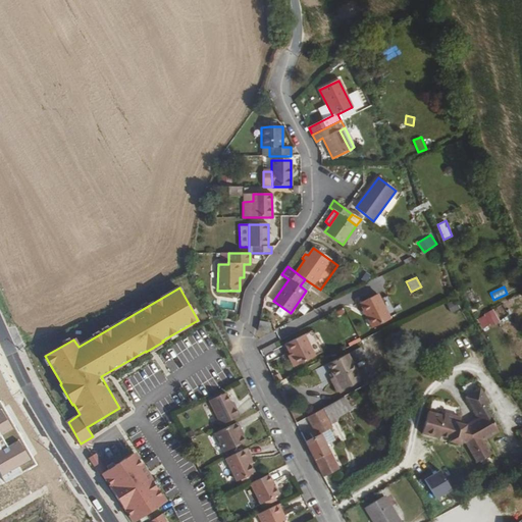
[(390,319),(378,294),(360,303),(372,328),(390,319)]
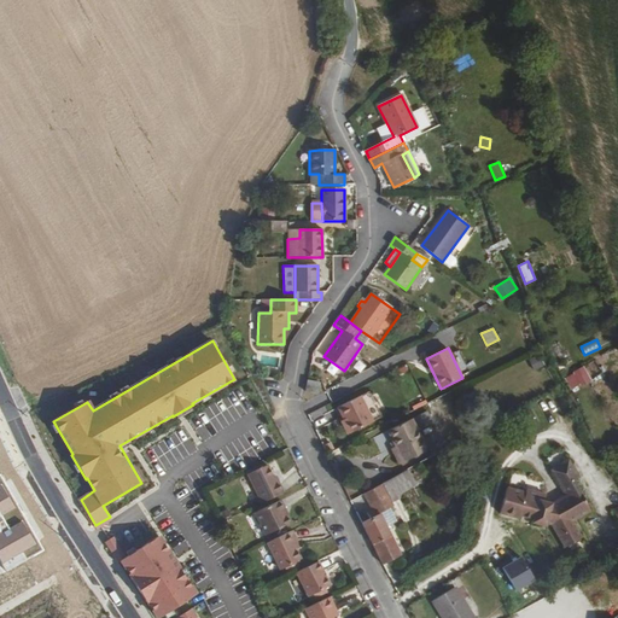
[(532,369),(544,367),(541,355),(529,359),(532,369)]
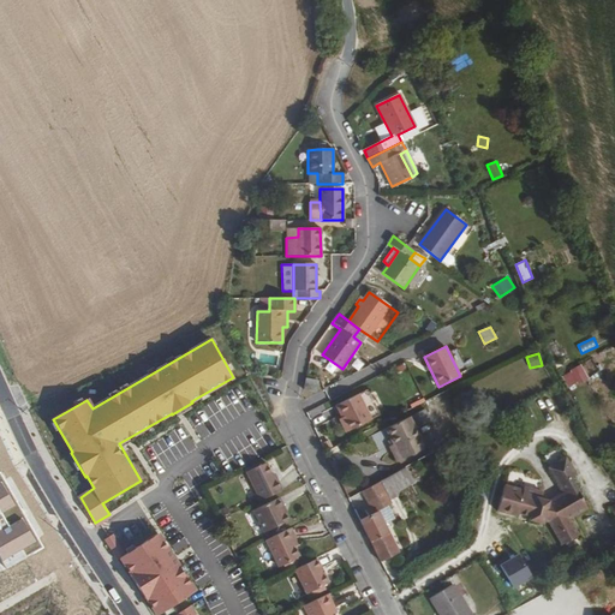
[(581,365),(561,374),(568,388),(589,380),(581,365)]
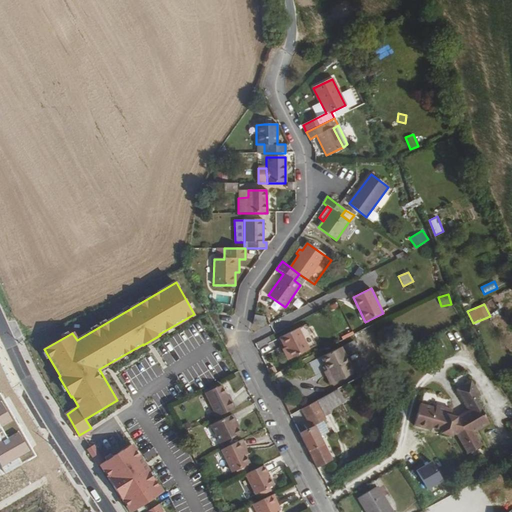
[(254,315),(253,325),(262,327),(264,317),(254,315)]
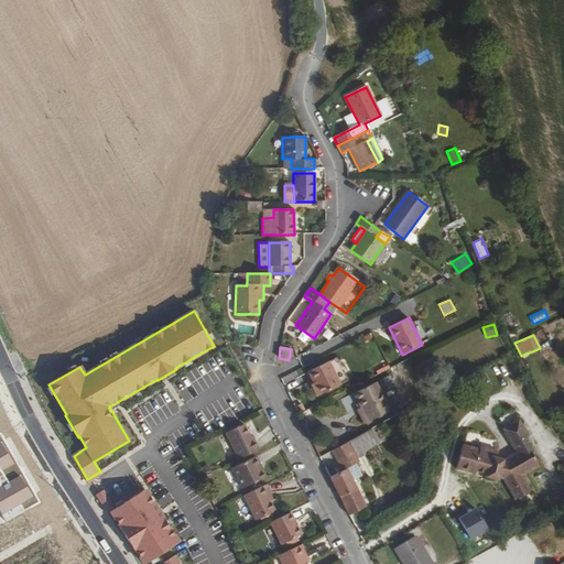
[(313,383),(320,396),(340,384),(328,361),(307,372),(313,383)]
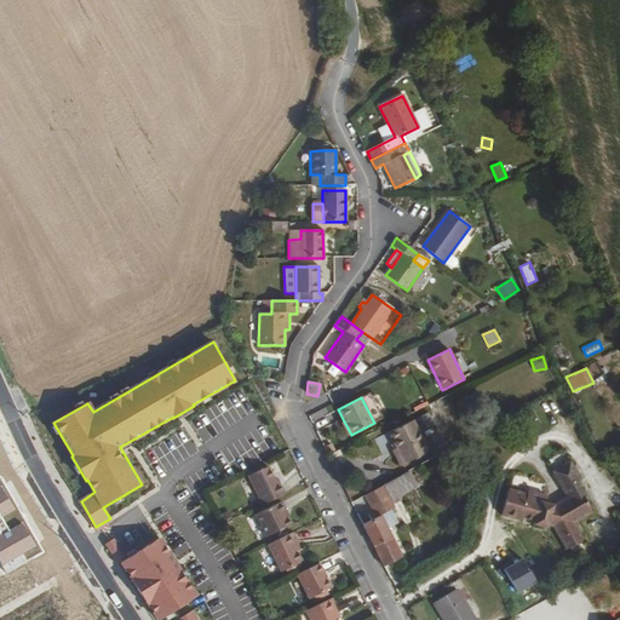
[(554,475),(572,464),(568,458),(575,453),(547,403),(521,419),(550,470),(551,469),(554,475)]
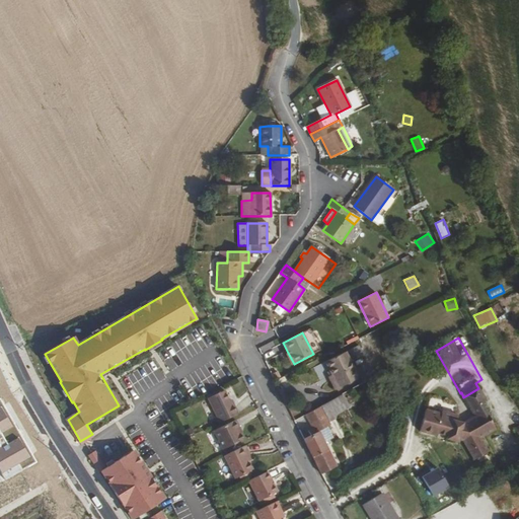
[(273,343),(261,346),(265,358),(276,355),(273,343)]
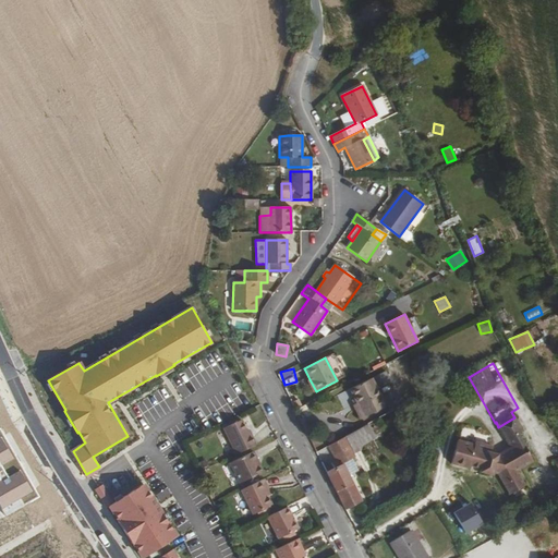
[(371,378),(376,388),(390,381),(385,372),(371,378)]
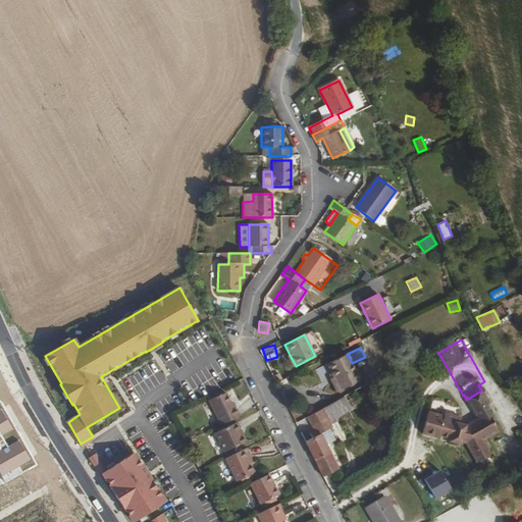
[(359,379),(352,363),(347,354),(327,363),(334,379),(331,380),(336,392),(359,379)]
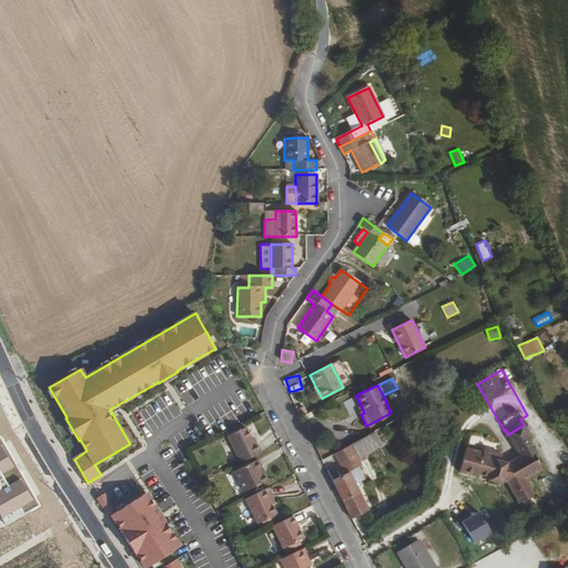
[(320,399),(322,398),(315,386),(313,387),(320,399)]
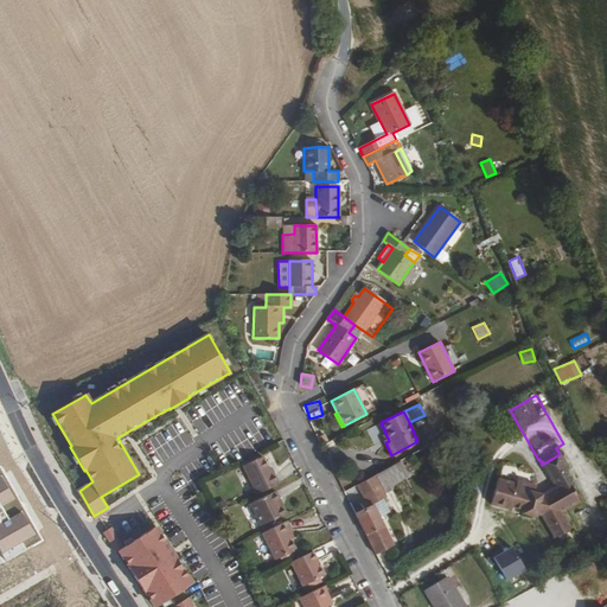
[(273,468),(292,460),(285,442),(266,451),(273,468)]
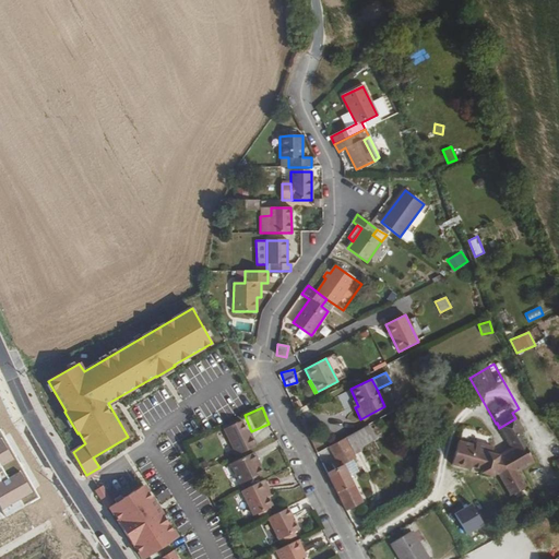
[(522,428),(515,418),(499,428),(509,445),(508,445),(511,451),(498,459),(490,455),(492,450),(475,444),(474,447),(471,445),(459,442),(455,455),(452,465),(470,471),(471,468),(483,472),(482,474),(494,477),(495,475),(500,476),(511,496),(525,488),(518,473),(515,470),(520,466),(525,468),(534,463),(515,431),(522,428)]
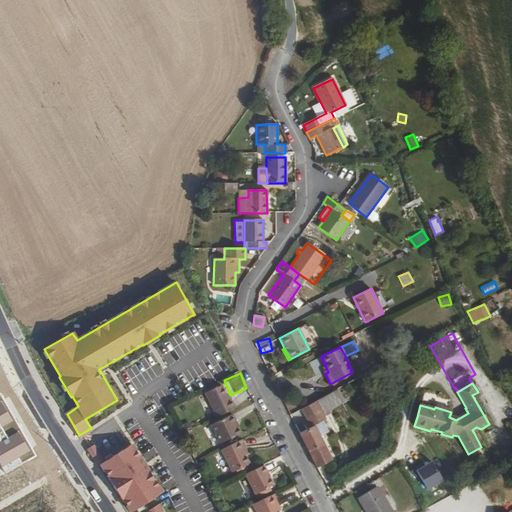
[(207,393),(218,417),(236,409),(232,401),(230,403),(227,396),(223,386),(207,393)]
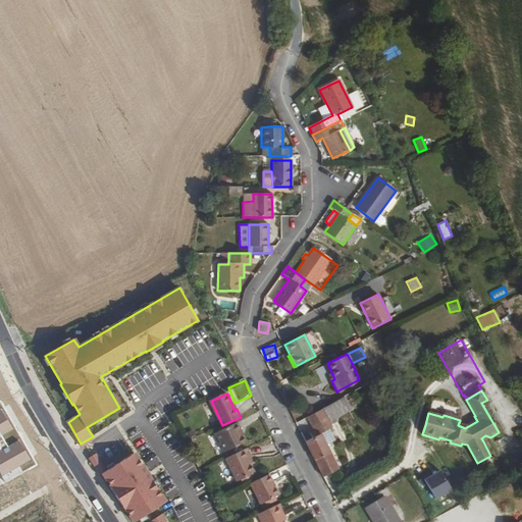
[(350,409),(344,397),(307,417),(315,432),(310,434),(312,438),(306,441),(323,477),(338,469),(320,434),(330,428),(328,423),(335,420),(337,415),(350,409)]
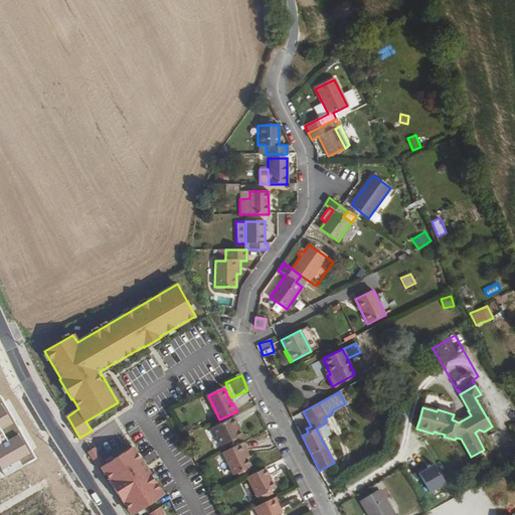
[(0,396),(0,466),(6,477),(37,459),(0,396)]
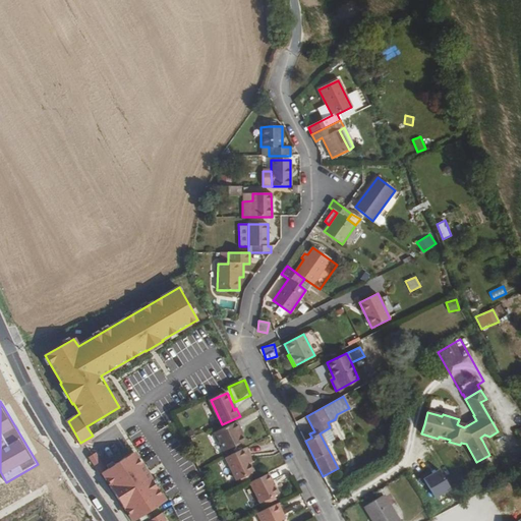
[(244,443),(241,437),(239,431),(240,430),(237,423),(216,432),(224,452),(244,443)]
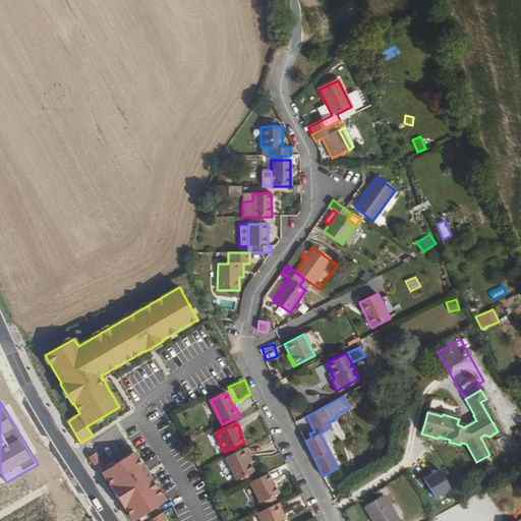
[(247,449),(226,458),(237,481),(254,473),(251,465),(248,458),(250,456),(247,449)]
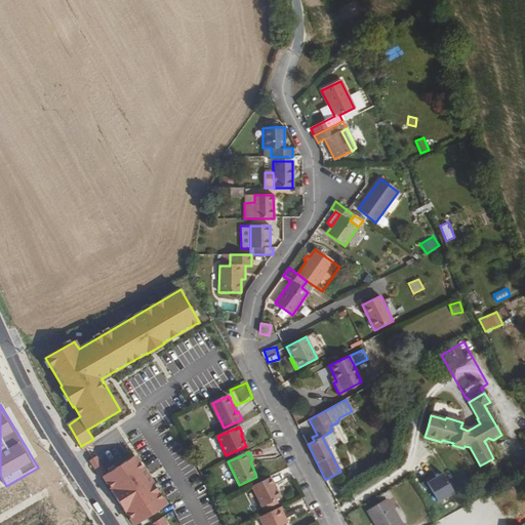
[(98,459),(91,463),(101,478),(103,477),(112,490),(110,491),(124,512),(125,512),(133,524),(134,524),(166,505),(134,456),(107,474),(98,459)]
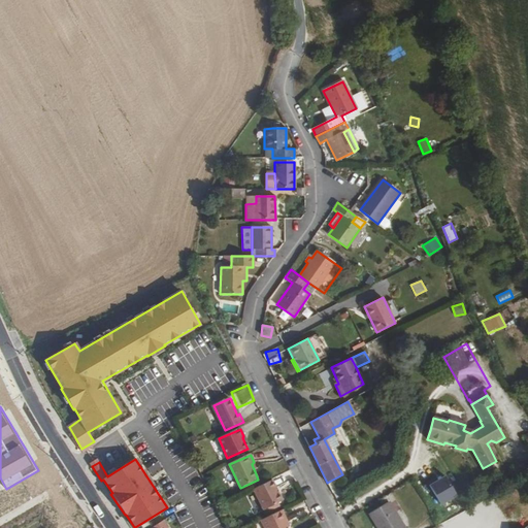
[(517,474),(527,469),(527,466),(525,460),(513,466),(517,474)]
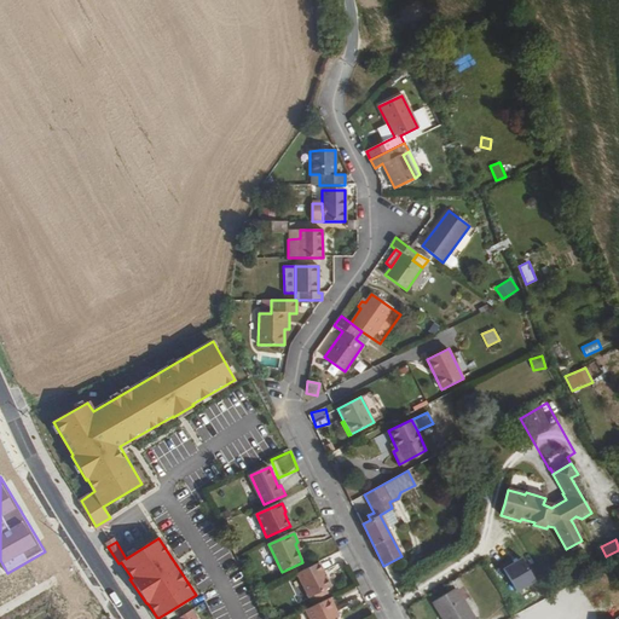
[(524,584),(507,557),(491,567),(508,594),(524,584)]
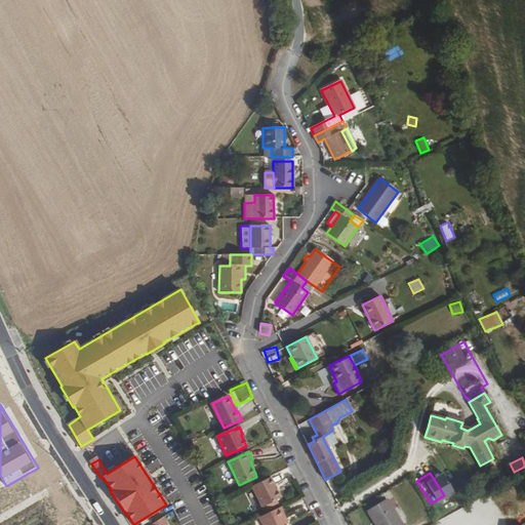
[(270,477),(251,486),(261,509),(281,499),(270,477)]
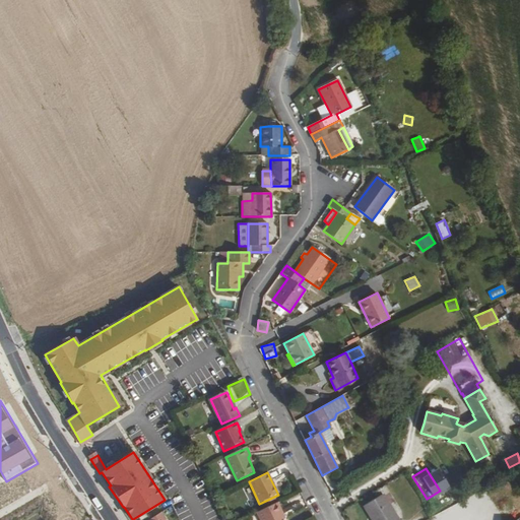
[(397,519),(382,495),(364,505),(372,519),(397,519)]
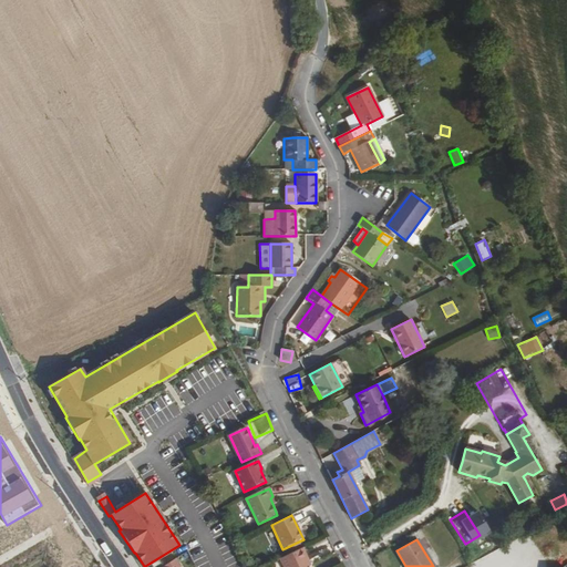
[(307,559),(302,549),(280,559),(282,566),(306,566),(307,566),(303,560),(307,559)]
